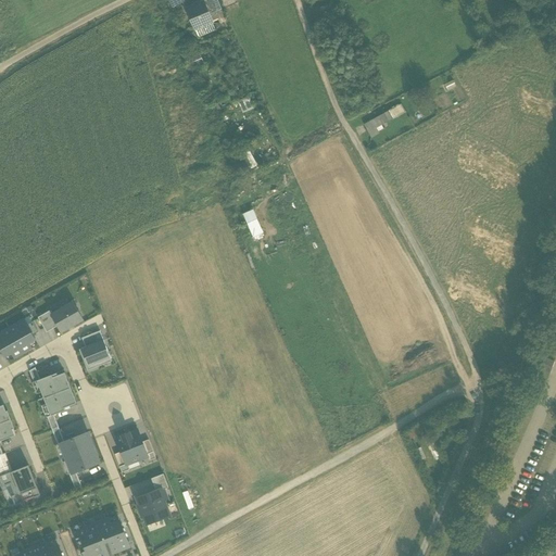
[(202,0),(203,2),(209,14),(216,12),(220,10),(216,0),(202,0)]
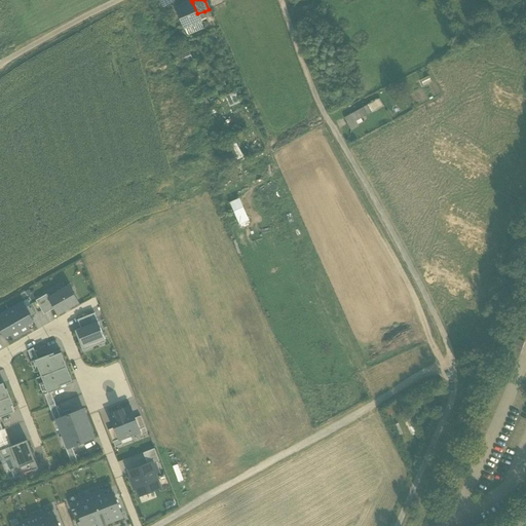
[(192,2),(176,9),(184,28),(200,21),(197,13),(192,2)]
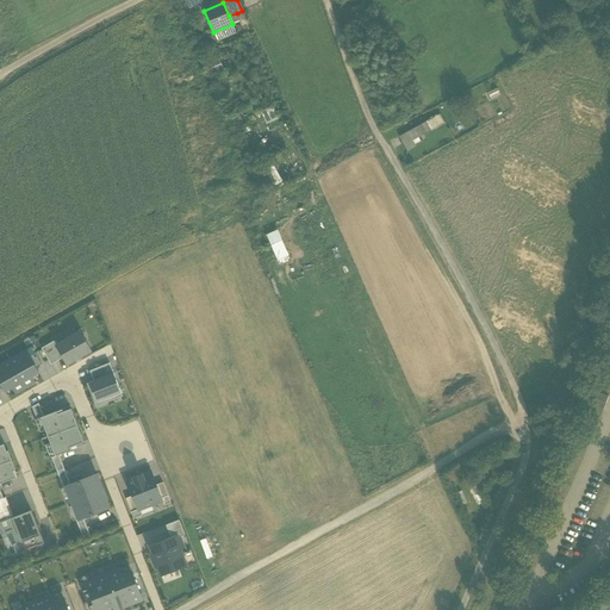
[(248,24),(242,11),(237,13),(243,26),(248,24)]
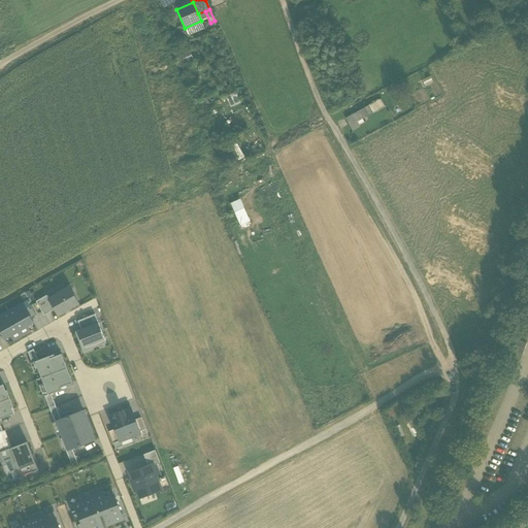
[(381,101),(347,119),(352,130),(359,126),(358,122),(385,107),(381,101)]
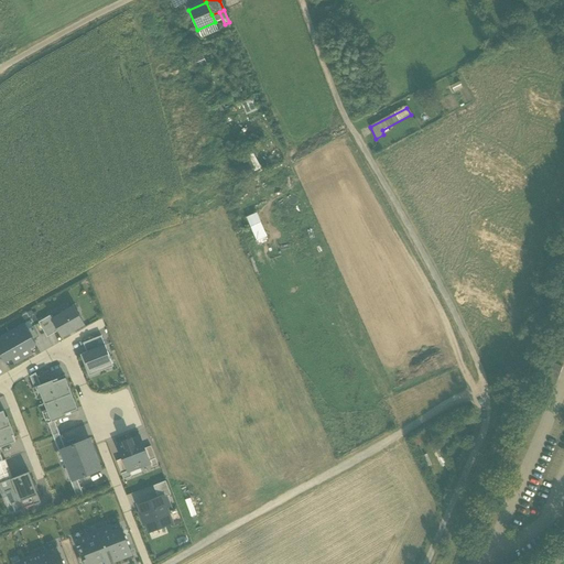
[(262,164),(248,173),(250,179),(266,170),(262,164)]
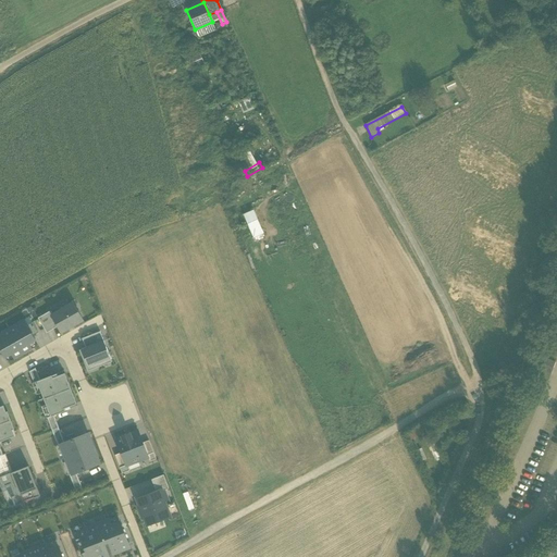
[(250,238),(262,235),(255,209),(243,212),(250,238)]
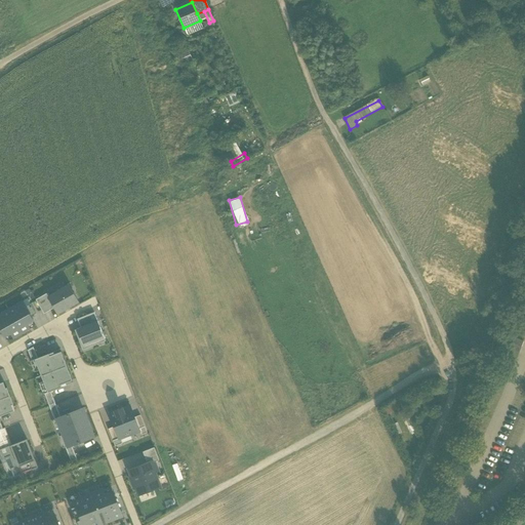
[(69,286),(48,297),(57,314),(78,301),(69,286)]
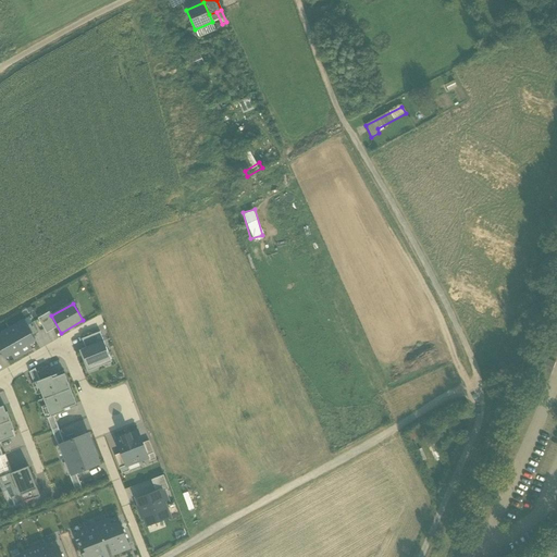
[(22,320),(8,329),(23,355),(32,350),(28,345),(34,342),(22,320)]
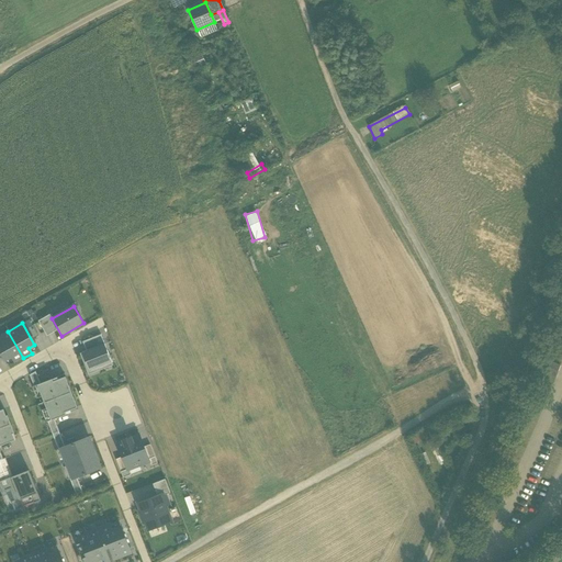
[(23,358),(8,332),(0,335),(0,353),(4,362),(11,359),(14,363),(23,358)]
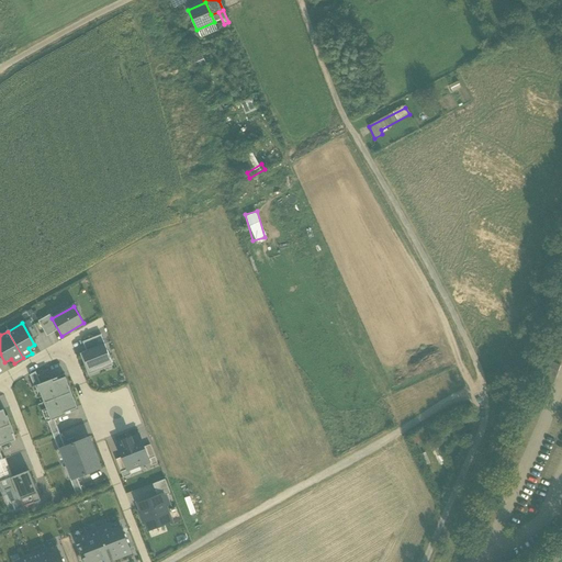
[(281,336),(260,345),(261,349),(282,340),(281,336)]
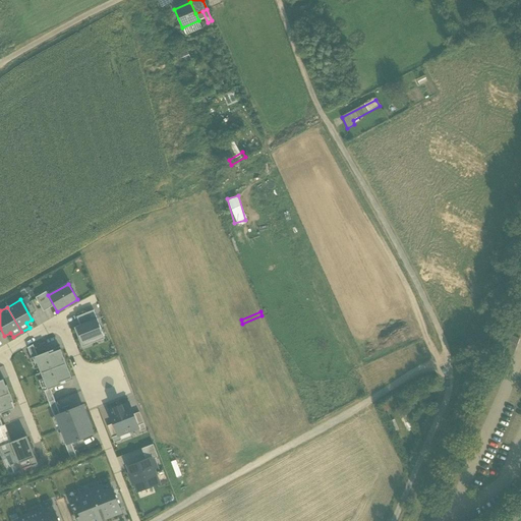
[(97,319),(75,327),(82,343),(103,335),(97,319)]
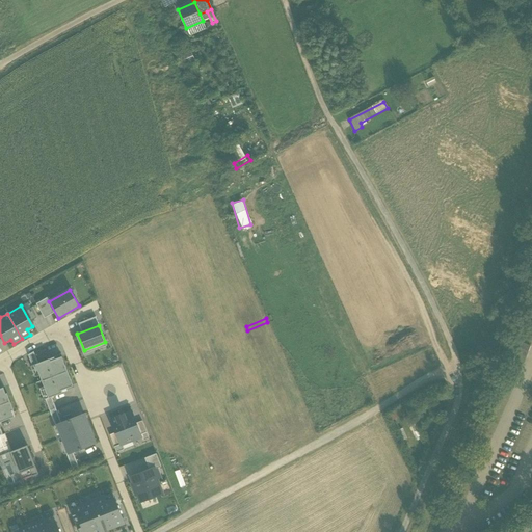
[(33,351),(27,353),(30,364),(37,362),(33,351)]
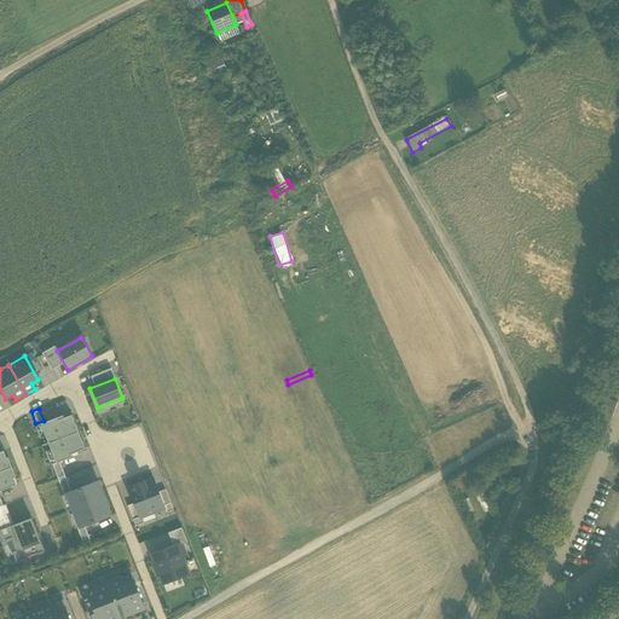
[(57,417),(41,424),(48,444),(79,432),(71,415),(58,420),(57,417)]
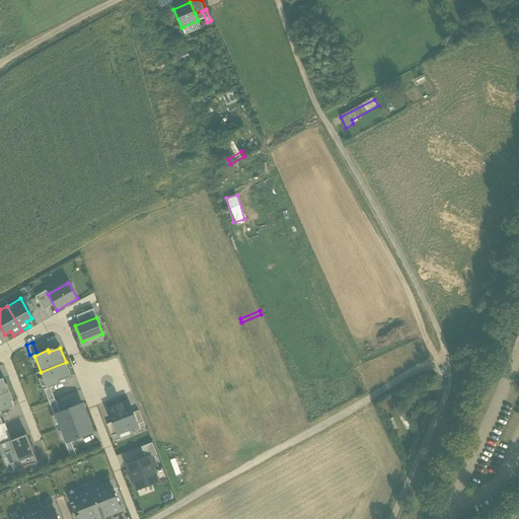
[(66,362),(41,372),(47,388),(60,383),(60,381),(71,376),(66,362)]
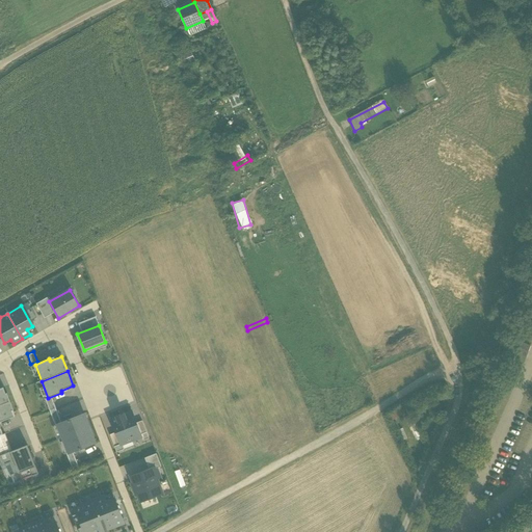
[(3,388),(0,388),(0,404),(10,401),(7,393),(5,393),(3,388)]
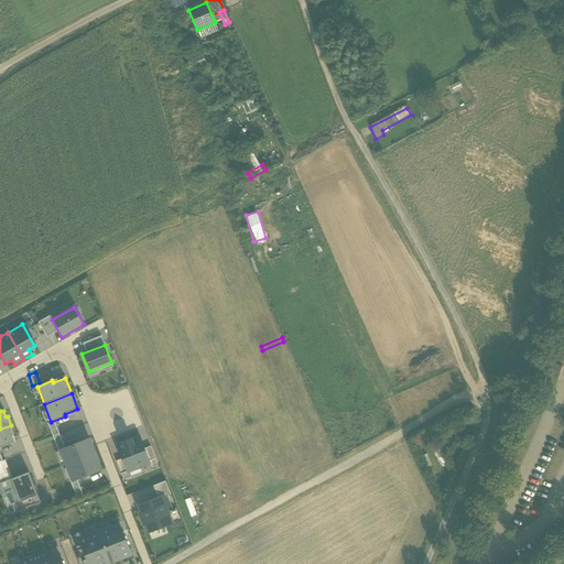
[(11,425),(0,429),(0,447),(15,442),(13,435),(14,434),(11,425)]
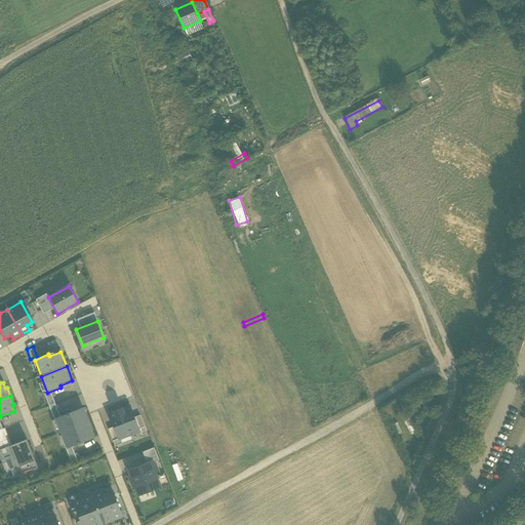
[(129,406),(108,414),(118,440),(139,432),(129,406)]
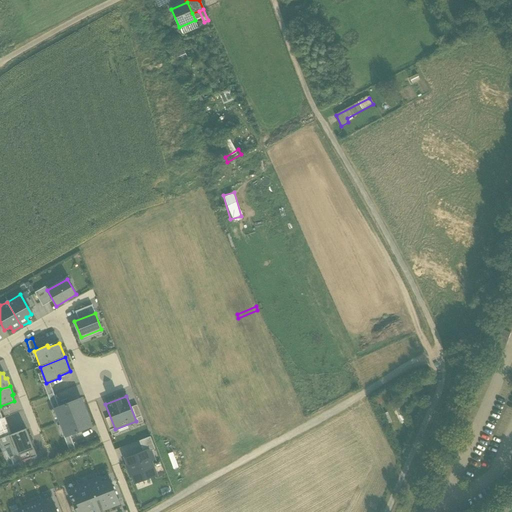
[(81,399),(54,409),(59,423),(86,412),(81,399)]
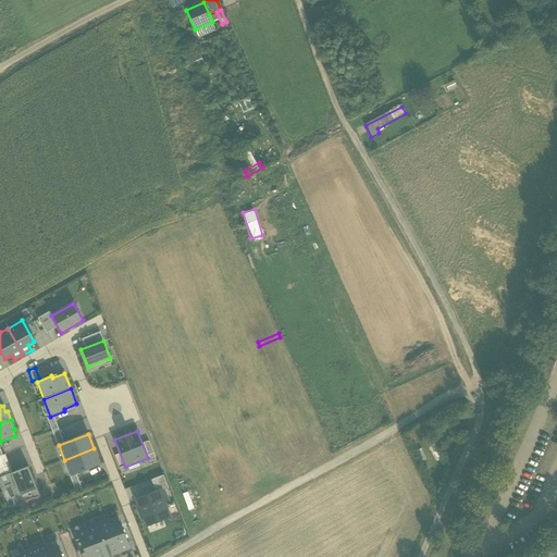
[(319,444),(304,450),(309,463),(324,457),(319,444)]
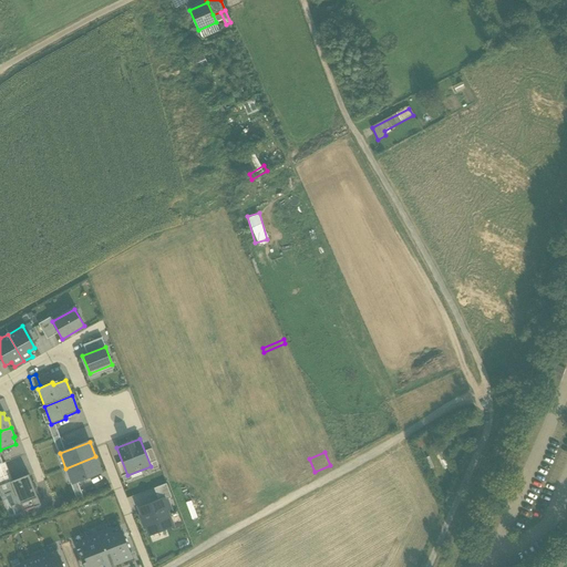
[(95,456),(65,468),(72,485),(102,473),(95,456)]
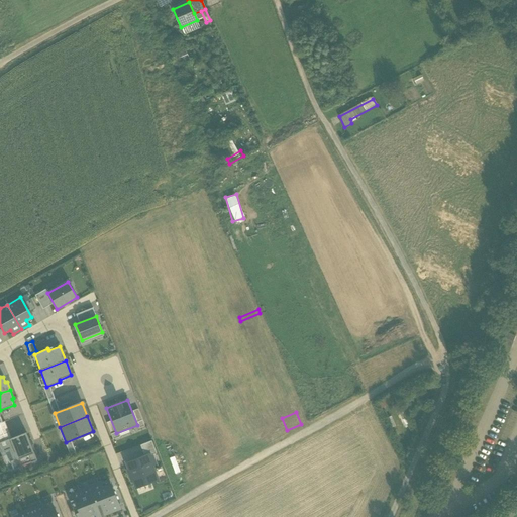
[(349,419),(343,422),(349,437),(356,433),(349,419)]
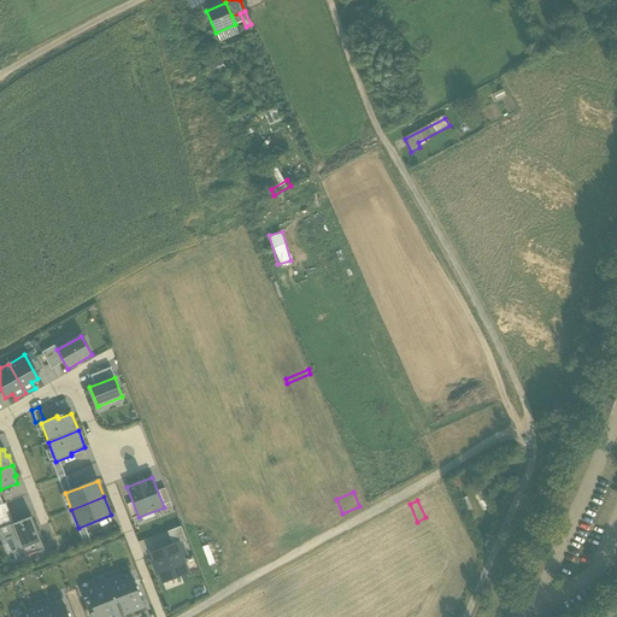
[(31,516),(0,528),(4,540),(11,538),(16,550),(12,551),(16,560),(45,550),(31,516)]
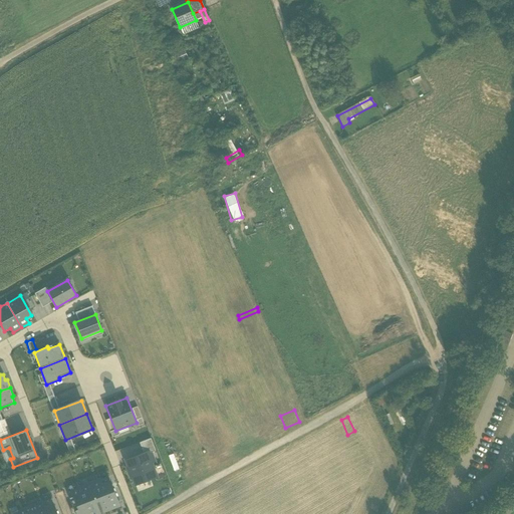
[(135,486),(157,477),(147,453),(124,462),(135,486)]
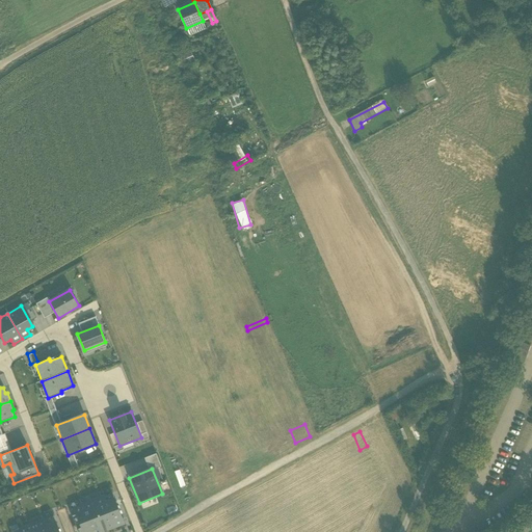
[(112,494),(70,509),(78,530),(79,529),(80,531),(104,531),(108,531),(107,530),(124,523),(112,494)]
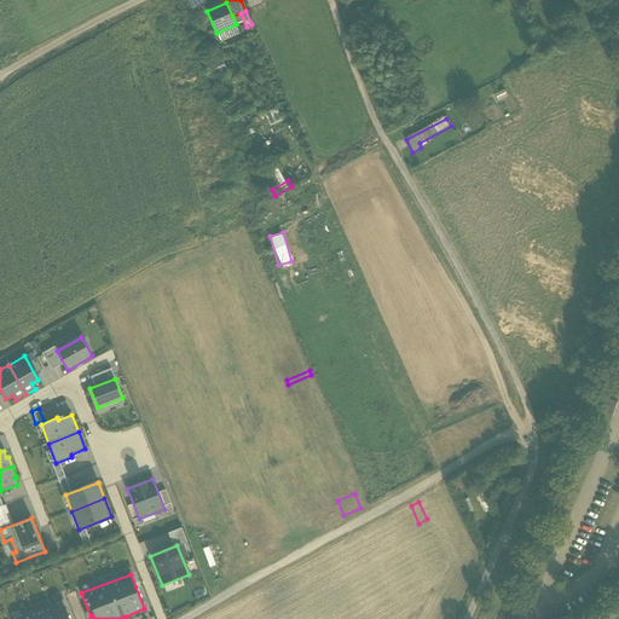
[(69,618),(62,601),(13,618),(69,618)]
